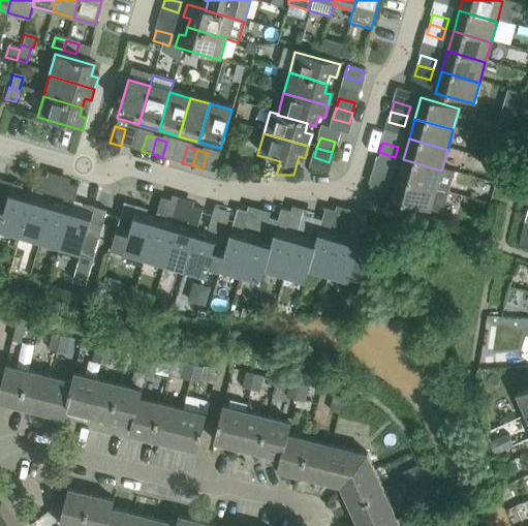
[(392,167),(395,157),(379,152),(376,162),(392,167)]
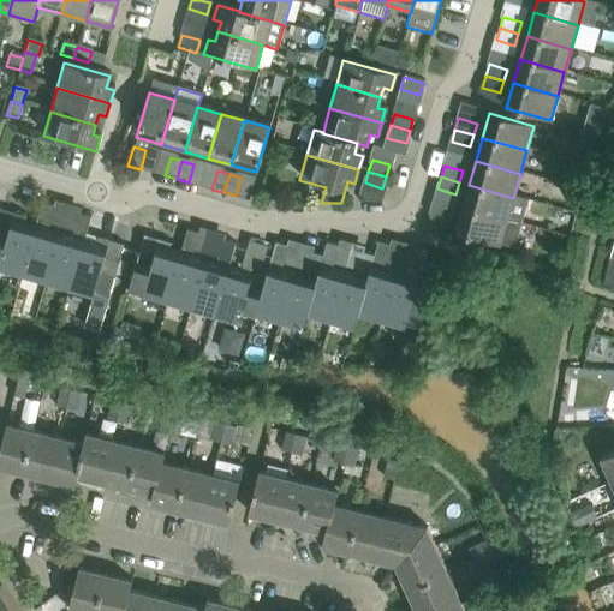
[(528,202),(513,198),(469,185),(462,208),(520,226),(528,202)]
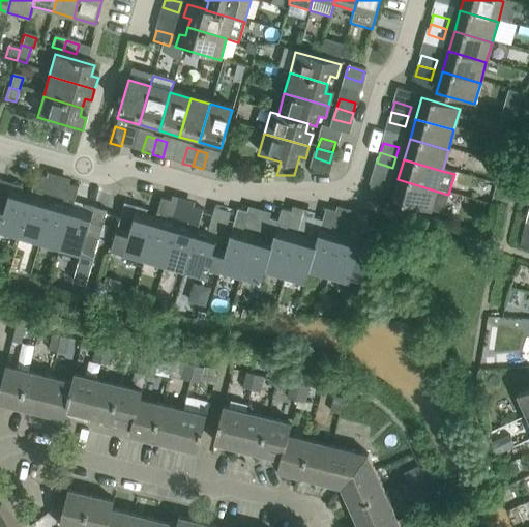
[(39,244),(52,202),(41,199),(47,179),(36,176),(30,196),(31,197),(19,238),(20,238),(19,242),(24,243),(25,240),(39,244)]
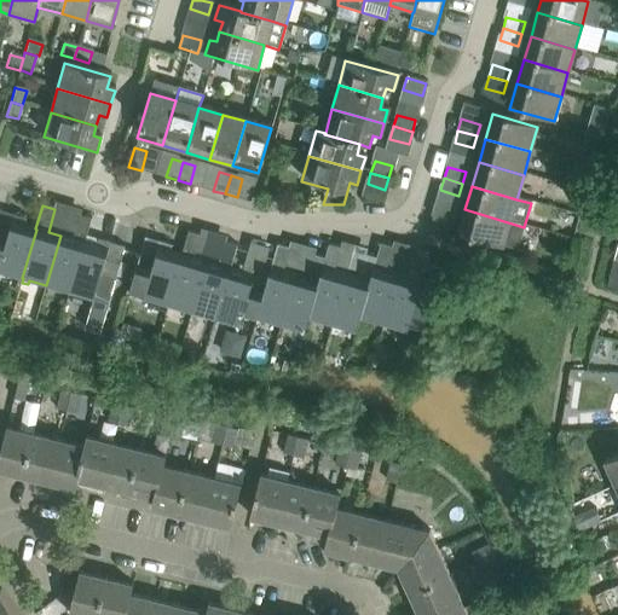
[(517,251),(524,227),(465,209),(457,235),(517,251)]
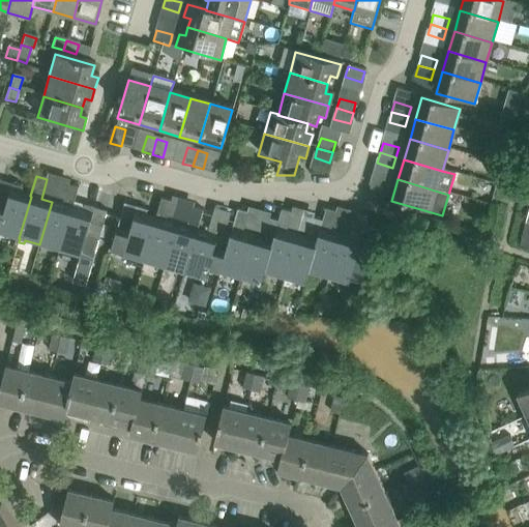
[(0,232),(19,238),(31,197),(30,196),(21,194),(22,187),(0,181),(0,232)]
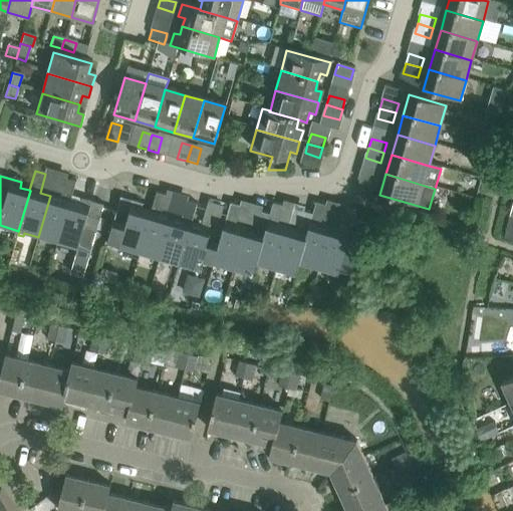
[(359,179),(356,189),(372,193),(375,183),(359,179)]
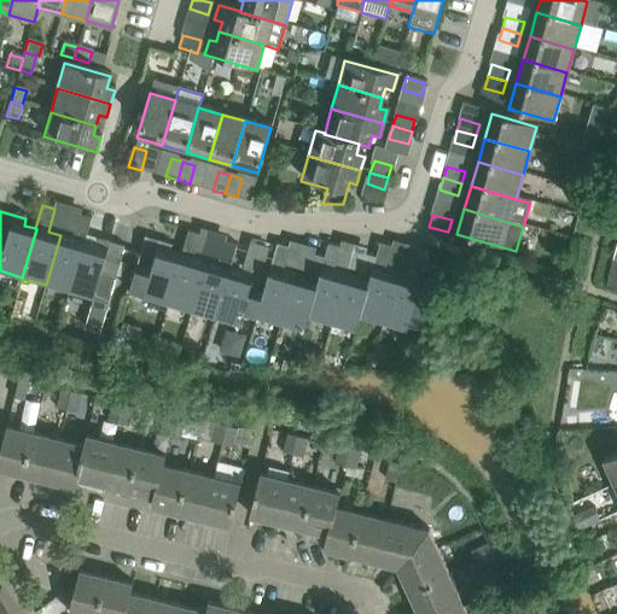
[(70,292),(85,243),(92,220),(80,216),(73,239),(60,235),(46,285),(64,290),(63,293),(69,296),(70,292)]
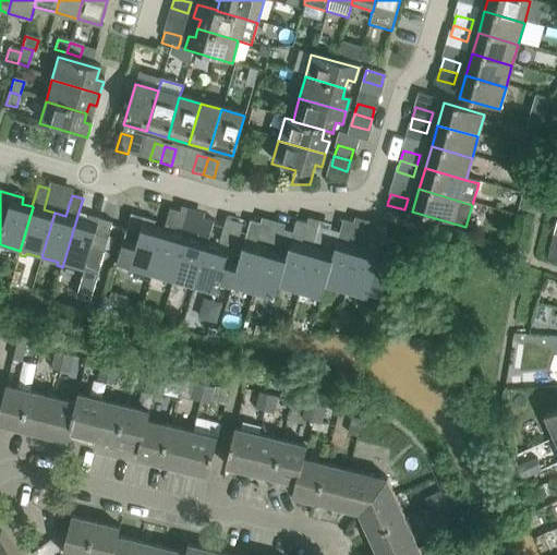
[(172,281),(185,238),(174,234),(180,214),(169,210),(164,231),(150,275),(152,276),(150,279),(155,280),(156,277),(172,281)]
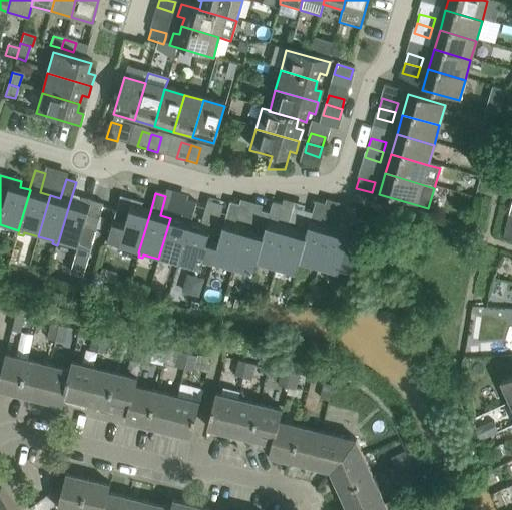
[(90,251),(96,229),(103,205),(81,198),(80,204),(70,201),(58,242),(90,251)]
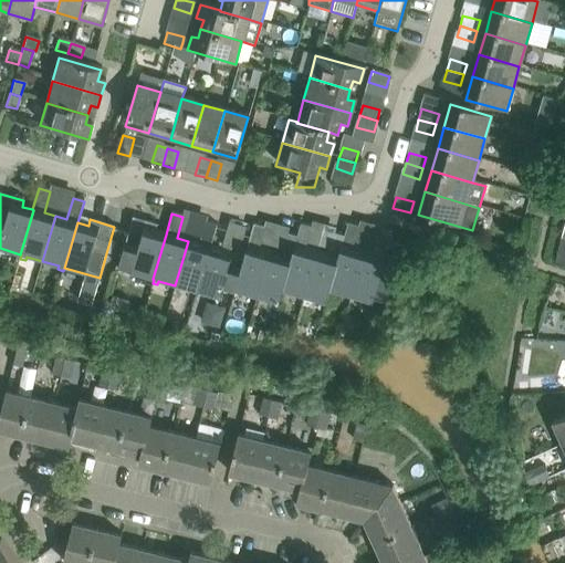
[(153,279),(166,235),(155,231),(157,226),(133,219),(118,269),(153,279)]
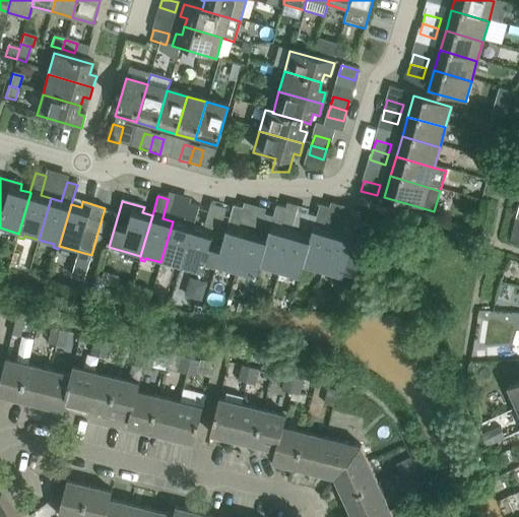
[(181,268),(193,228),(199,208),(189,205),(183,224),(173,221),(160,262),(176,267),(175,270),(179,271),(180,268),(181,268)]
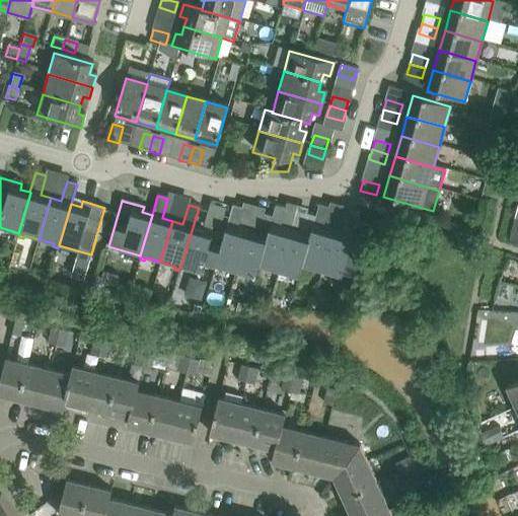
[(279,273),(291,231),(280,228),(285,209),(276,206),(272,218),(274,218),(259,270),(259,271),(263,272),(264,268),(279,273)]
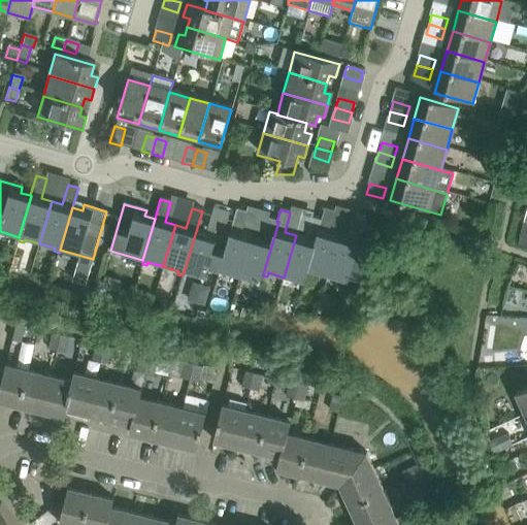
[(327,276),(340,235),(329,232),(334,212),(324,209),(321,222),(320,223),(322,223),(307,271),(311,272),(327,276)]
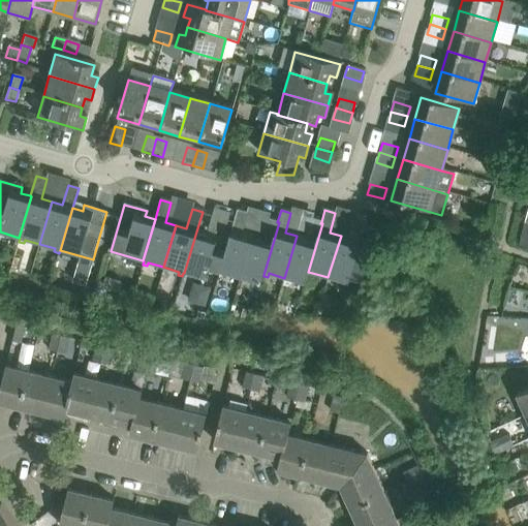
[(240,278),(252,237),(241,234),(247,213),(237,211),(229,236),(230,236),(219,272),(218,275),(222,277),(223,273),(240,278)]
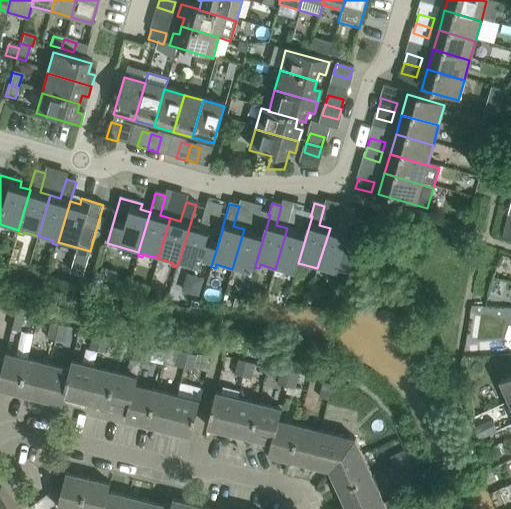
[(255,266),(270,215),(268,215),(259,212),(254,232),(244,229),(232,269),(248,273),(247,277),(252,278),(255,267),(255,266)]
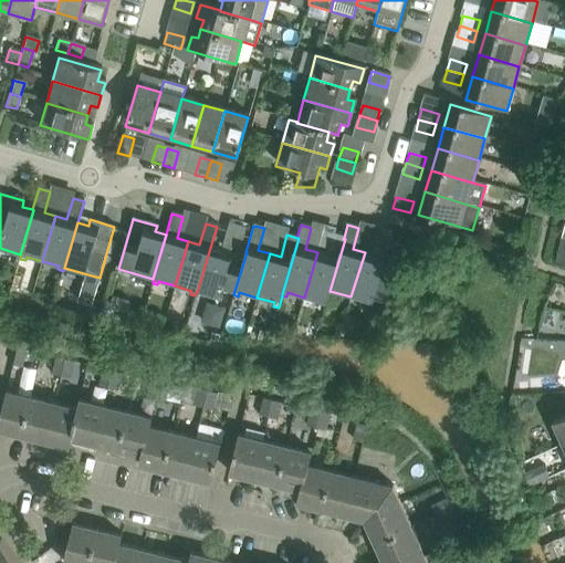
[(330,291),(345,239),(343,239),(344,238),(334,235),(327,256),(317,252),(304,298),(321,302),(320,306),(325,308),(328,294),(333,295),(334,292),(330,291)]
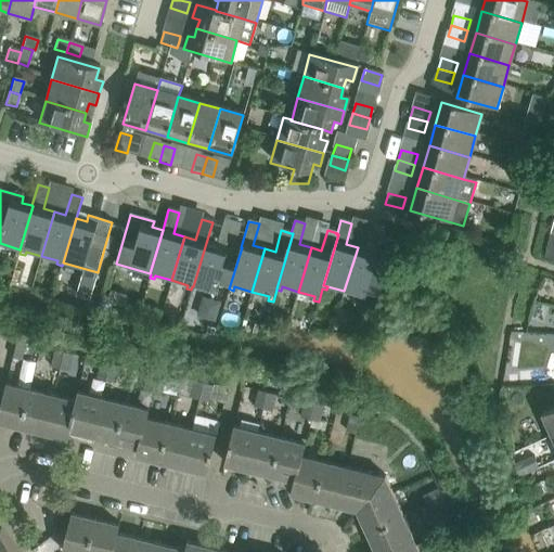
[(358,247),(344,291),(361,296),(360,299),(364,302),(366,296),(378,299),(395,242),(383,239),(385,232),(374,230),(368,251),(358,247)]
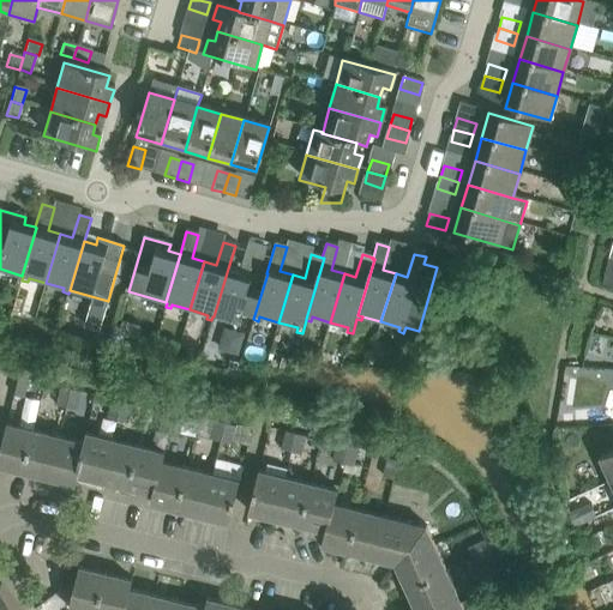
[(612,260),(608,260),(601,287),(612,289),(612,260)]
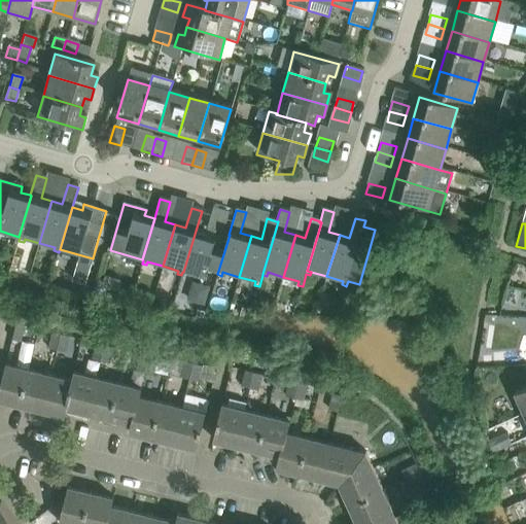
[(218,271),(230,235),(229,235),(207,229),(206,234),(196,231),(183,272),(205,278),(208,268),(218,271)]
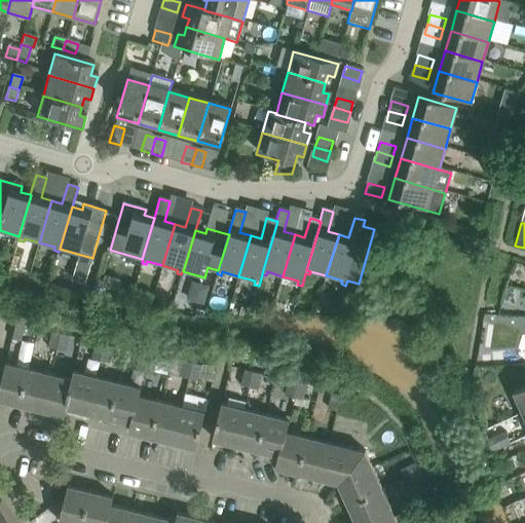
[(21,343),(25,327),(14,325),(10,340),(21,343)]
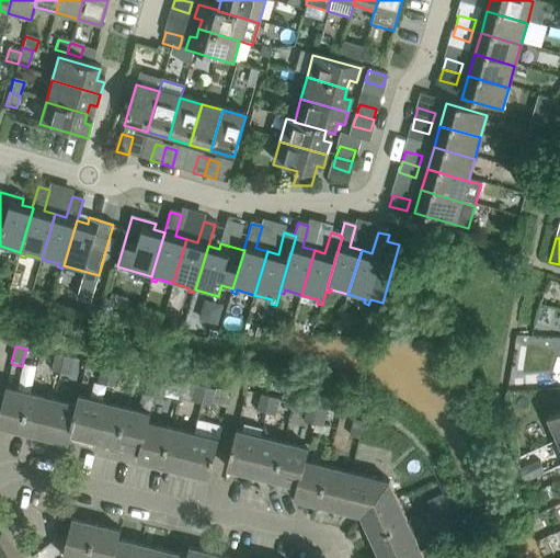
[(60,375),(65,359),(55,356),(50,373),(60,375)]
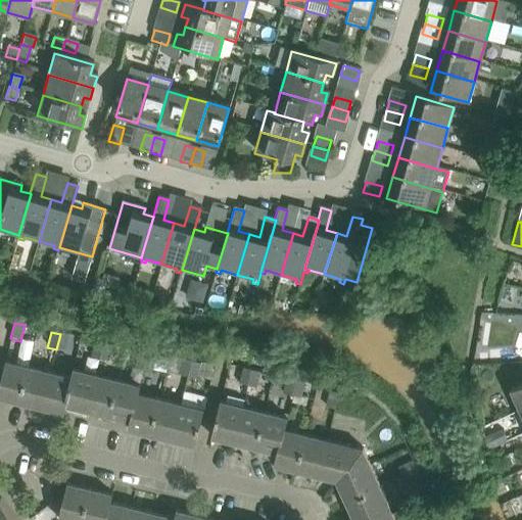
[(64,351),(68,336),(60,334),(56,349),(64,351)]
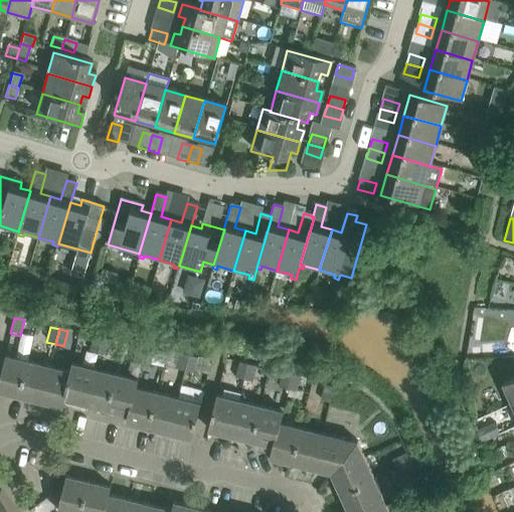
[(98,355),(102,339),(94,337),(90,352),(98,355)]
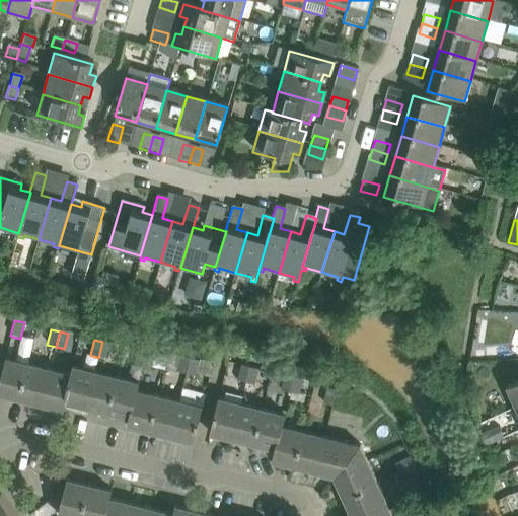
[(107,360),(111,344),(102,342),(98,358),(107,360)]
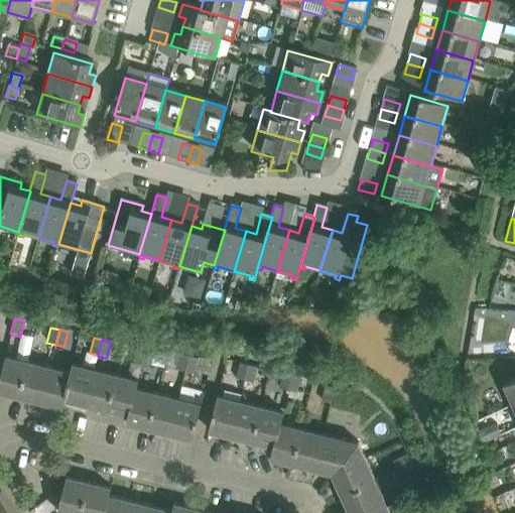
[(141,366),(145,351),(136,349),(132,364),(141,366)]
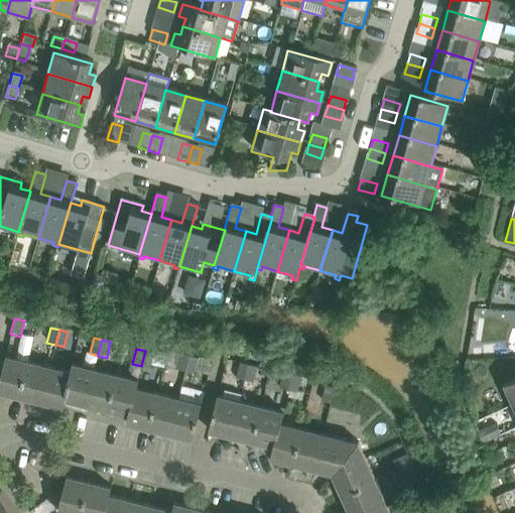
[(149,368),(153,353),(145,351),(141,366),(149,368)]
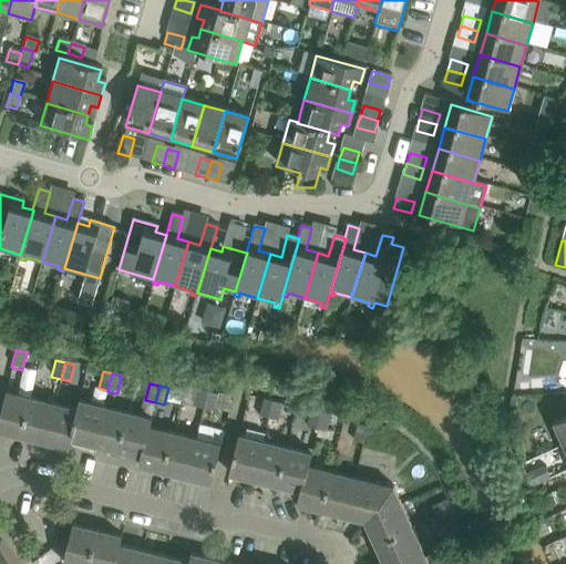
[(203,410),(207,392),(198,390),(194,408),(203,410)]
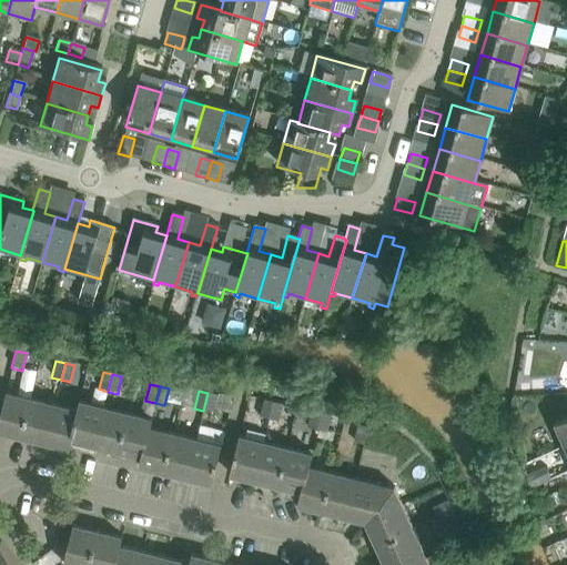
[(213,413),(216,396),(208,393),(203,411),(213,413)]
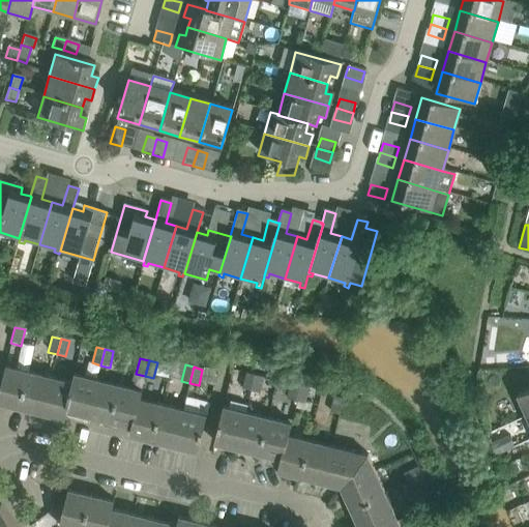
[(0,404),(19,409),(28,373),(5,368),(0,386),(0,404)]
